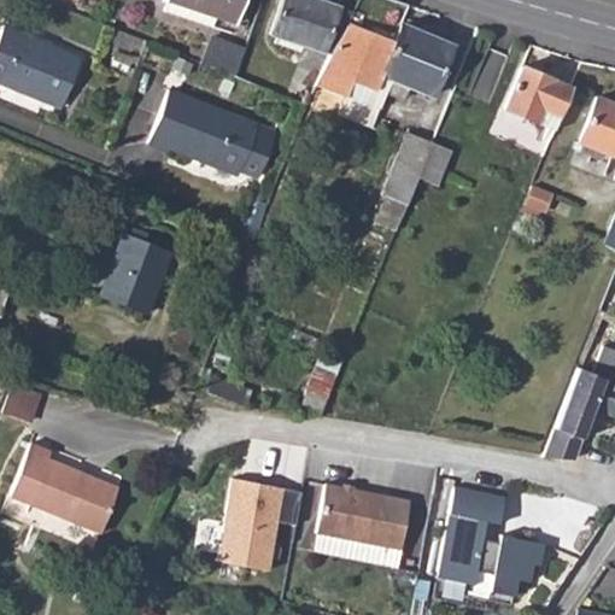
[(171,0),(235,24),(244,0),(171,0)]
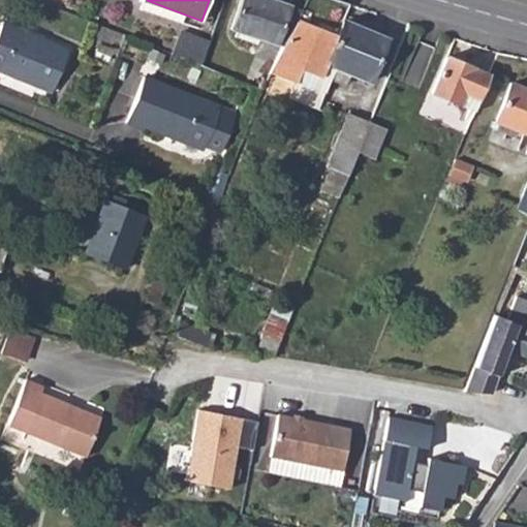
[(243,0),(233,30),(238,32),(252,37),(283,48),(297,23),(304,11),(271,0),(243,0)]
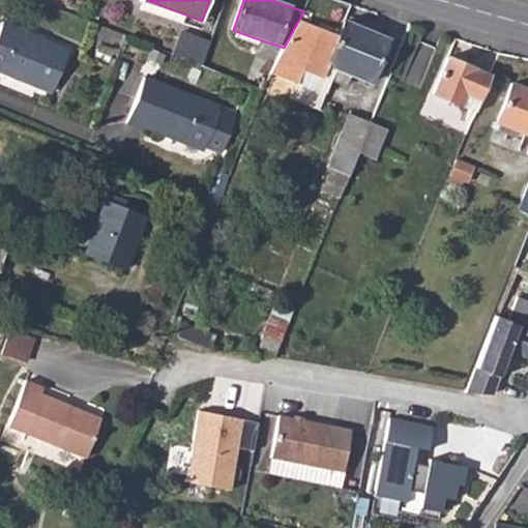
[(274,66),(272,70),(298,81),(303,69),(329,80),(334,69),(351,76),(371,84),(388,40),(346,23),(339,38),(297,23),(284,48),(274,66)]
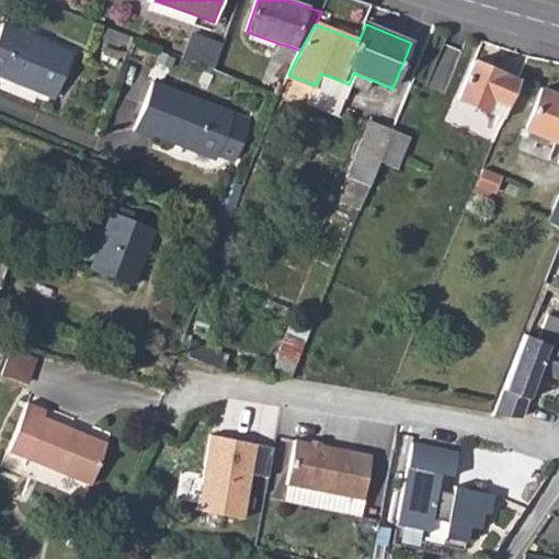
[(4,25),(0,35),(0,75),(57,99),(75,56),(4,25)]
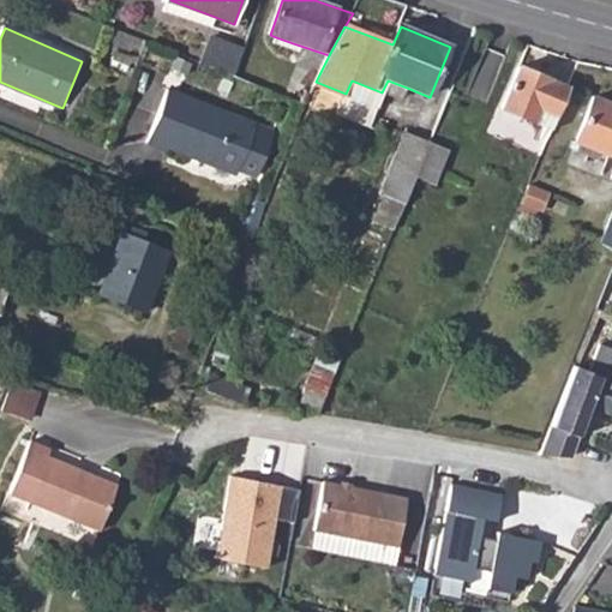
[(209,36),(204,63),(239,70),(245,45),(209,36)]
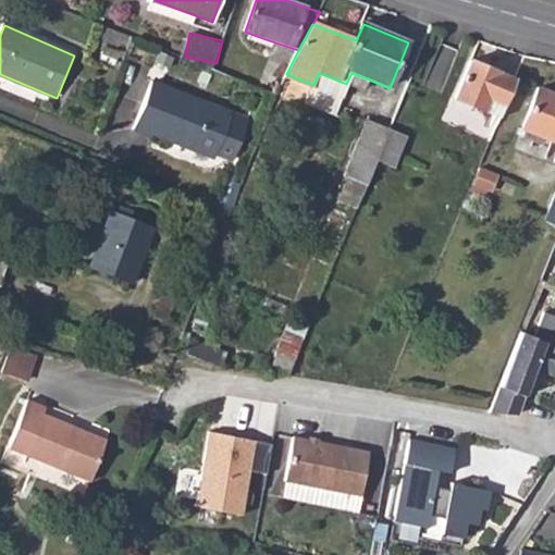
[(266,39),(250,34),(248,39),(263,45),(266,39)]
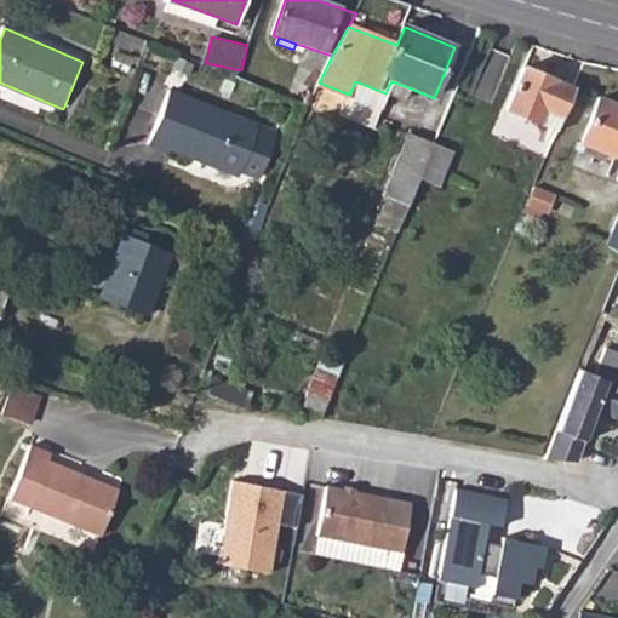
[(542,118),(561,126),(576,90),(526,68),(509,109),(538,122),(542,118)]
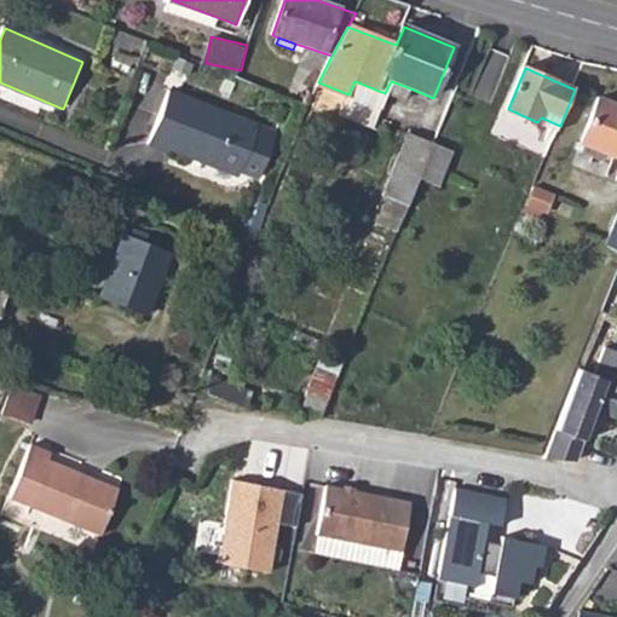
[(289,98),(304,104),(306,97),(310,98),(318,82),(321,78),(300,70),(289,98)]
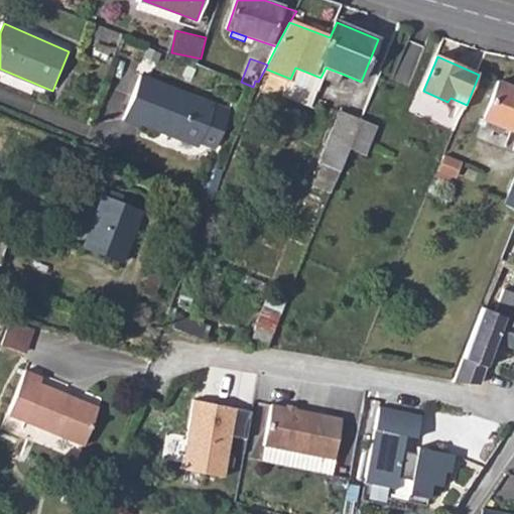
[(326,68),(320,78),(338,85),(342,74),(326,68)]
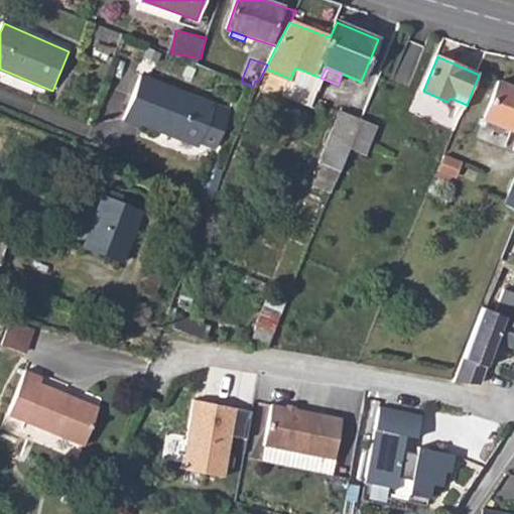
[(145,126),(173,138),(176,132),(202,143),(217,149),(232,114),(143,78),(124,120),(144,128),(145,126)]
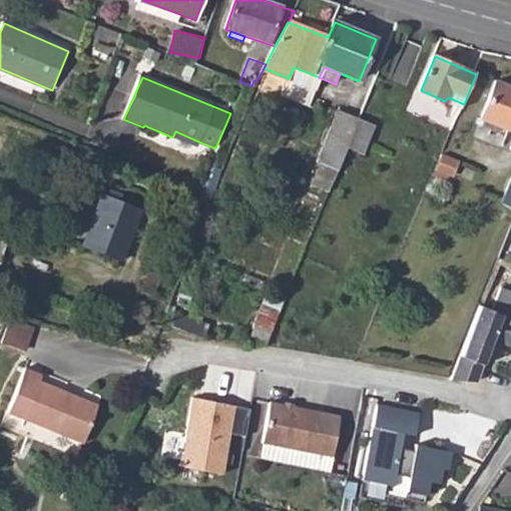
[(482,118),(485,119),(498,124),(510,129),(510,87),(496,82),(482,118)]
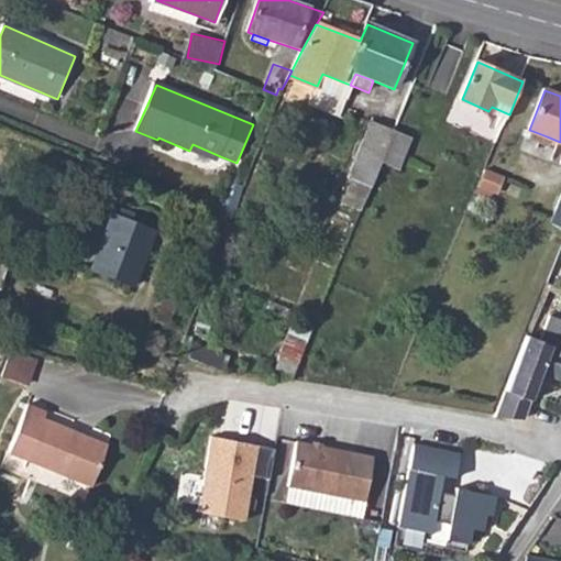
[(459,100),(451,120),(496,139),(505,118),(459,100)]
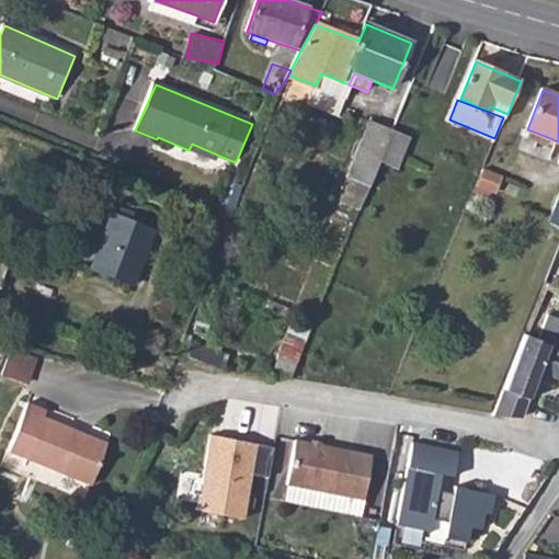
[(348,180),(369,189),(380,163),(394,130),(371,122),(348,180)]
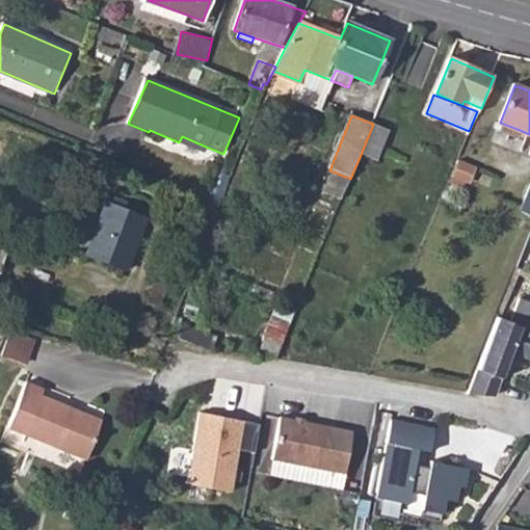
[(373,124),(361,155),(376,160),(389,131),(373,124)]
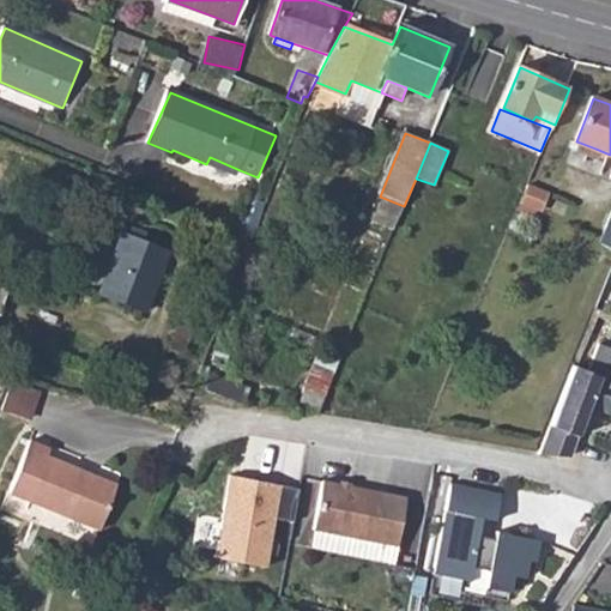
[(596,149),(580,143),(576,150),(592,157),(596,149)]
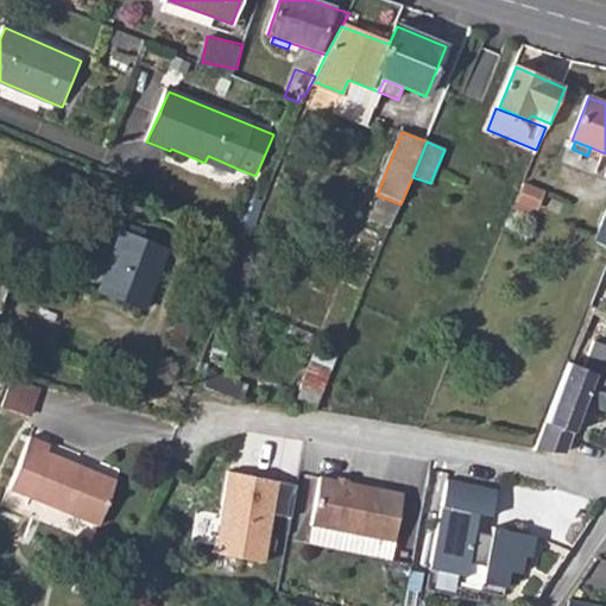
[(208,156),(204,163),(235,175),(238,169),(208,156)]
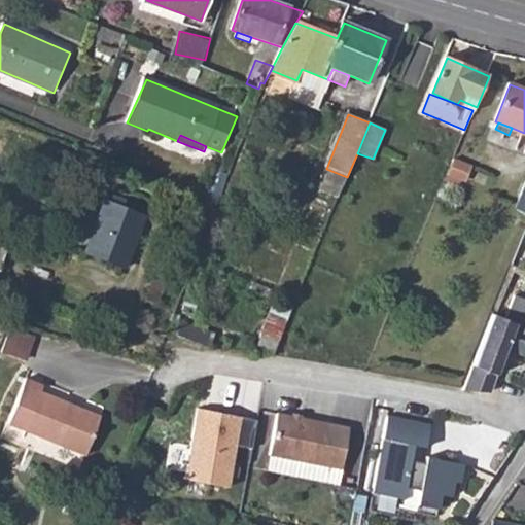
[(454,160),(448,175),(463,181),(469,166),(454,160)]
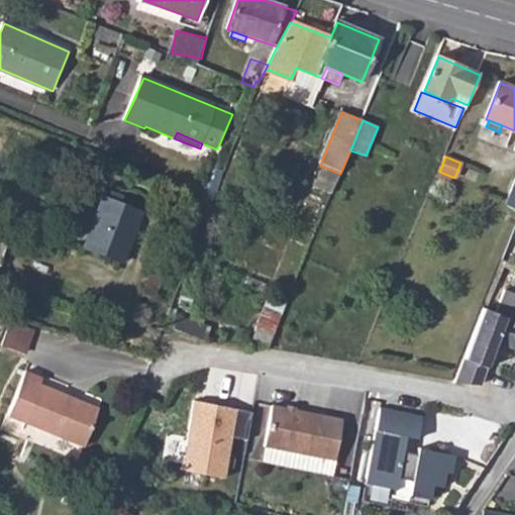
[(94,216),(81,247),(120,264),(141,211),(102,196),(98,207),(94,216)]
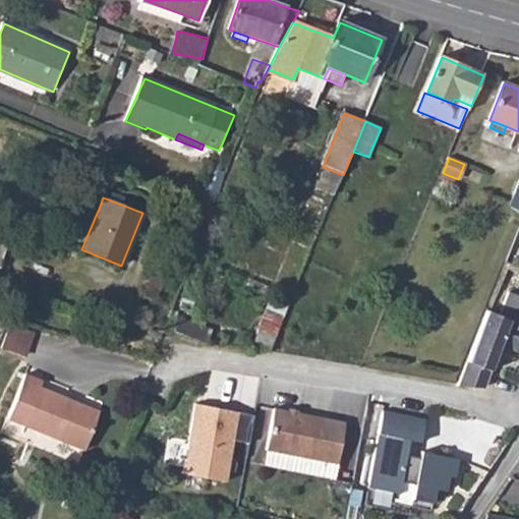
[(95,218),(99,209),(92,207),(89,216),(95,218)]
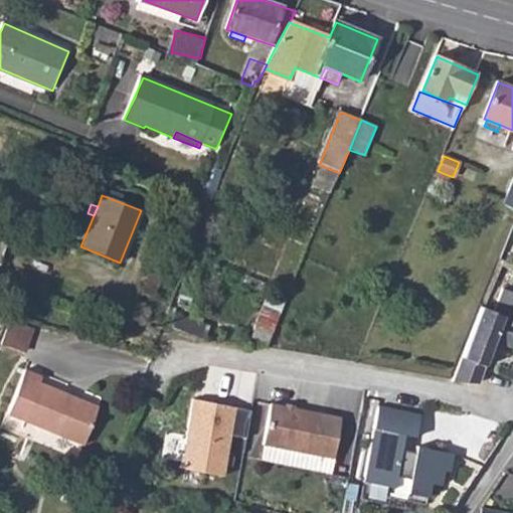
[(483,308),(452,383),(478,383),(494,340),(512,347),(512,294),(504,292),(495,312),(483,308)]
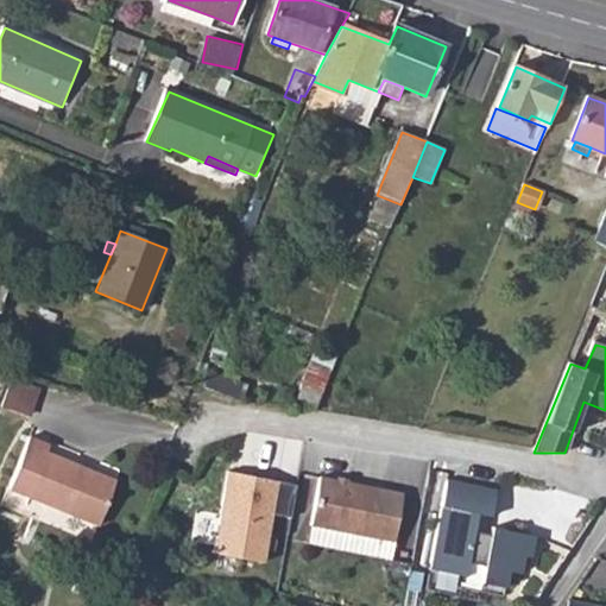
[(201,359),(197,367),(206,371),(208,363),(201,359)]
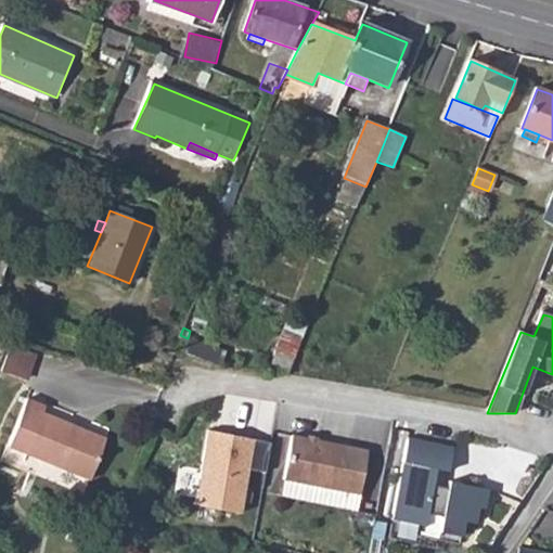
[(4,359),(0,375),(0,383),(25,389),(31,365),(4,359)]
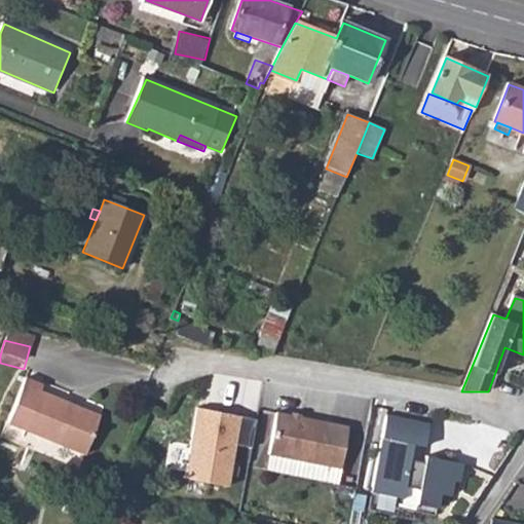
[(43,393),(25,387),(12,435),(94,455),(104,414),(41,399),(43,393)]
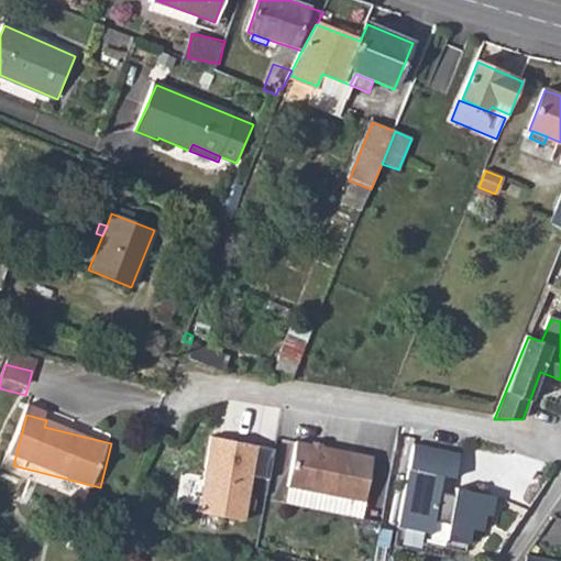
[(317,442),(300,439),(290,484),(366,501),(376,455),(327,444),(317,442)]
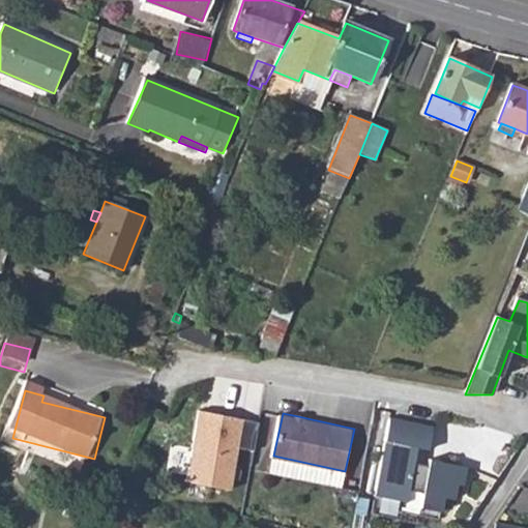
[(250,457),(256,428),(196,415),(180,486),(224,495),(233,453),(250,457)]
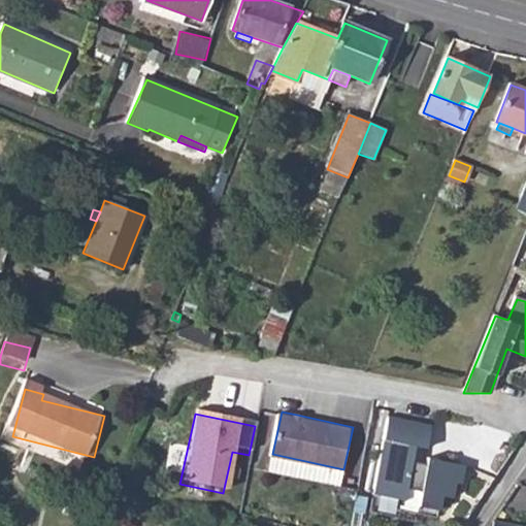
[(435,428),(392,419),(375,495),(406,502),(409,490),(423,493),(420,507),(440,513),(444,498),(454,500),(457,485),(463,486),(467,467),(430,460),(429,466),(416,463),(419,449),(430,451),(435,428)]
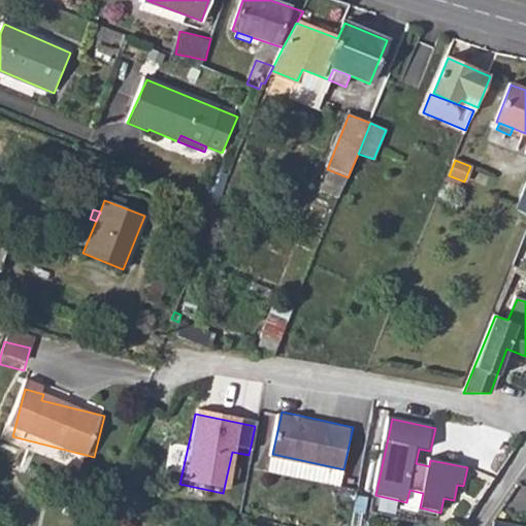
[(525,488),(520,486),(501,512),(520,518),(525,508),(525,488)]
